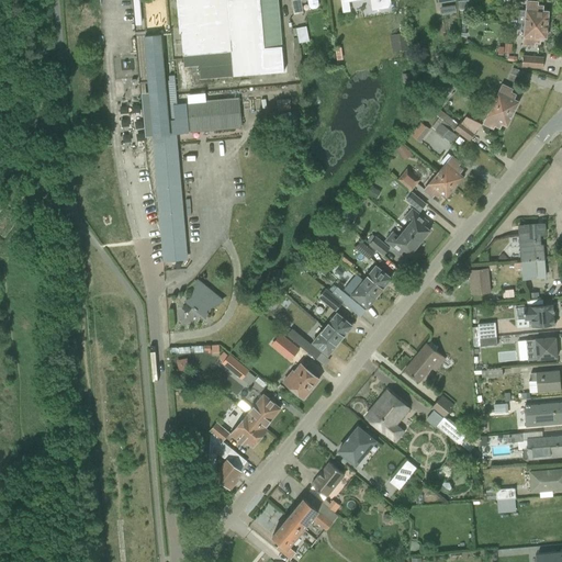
[(176,0),(179,33),(181,33),(183,66),(192,65),(193,75),(193,85),(213,82),(213,80),(217,80),(217,77),(221,77),(221,78),(222,77),(234,76),(234,77),(236,77),(235,76),(239,75),(239,76),(242,76),(242,75),(283,71),(277,0),(176,0)]
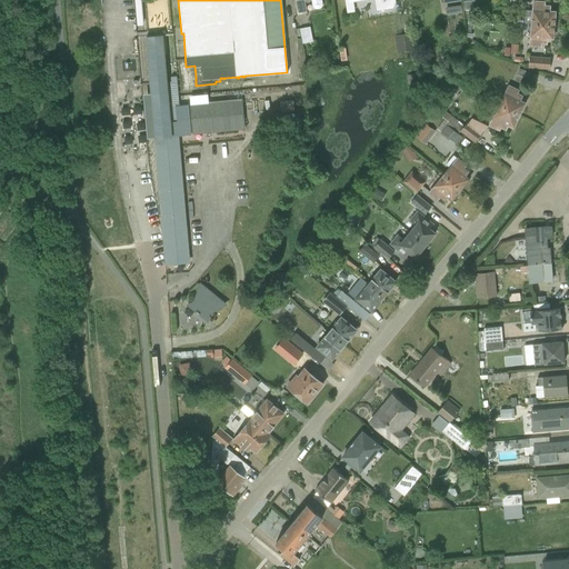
[(293,0),(297,15),(307,13),(308,13),(305,1),(309,0),(310,0),(311,7),(313,9),(316,9),(318,9),(320,8),(321,7),(322,5),(322,3),(320,0),(293,0)]
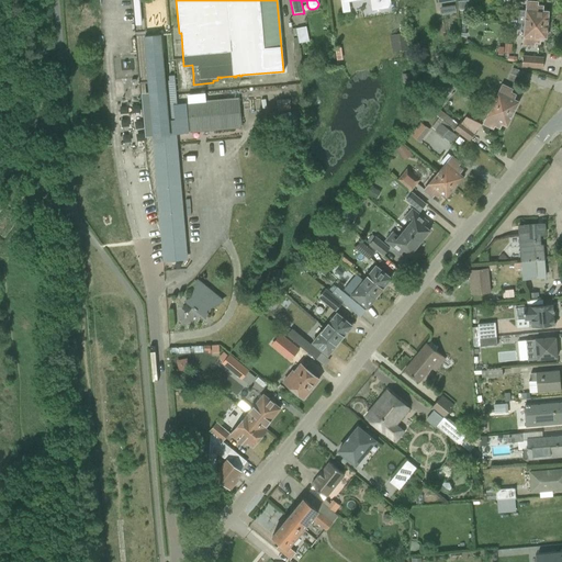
[(341,0),(344,12),(345,12),(345,11),(349,10),(348,1),(357,0),(371,0),(372,8),(390,4),(389,0),(341,0)]
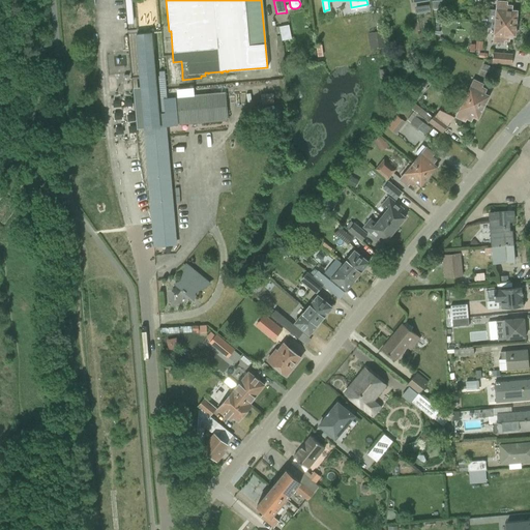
[(444,7),(443,0),(441,0),(432,1),(433,8),(444,7)]
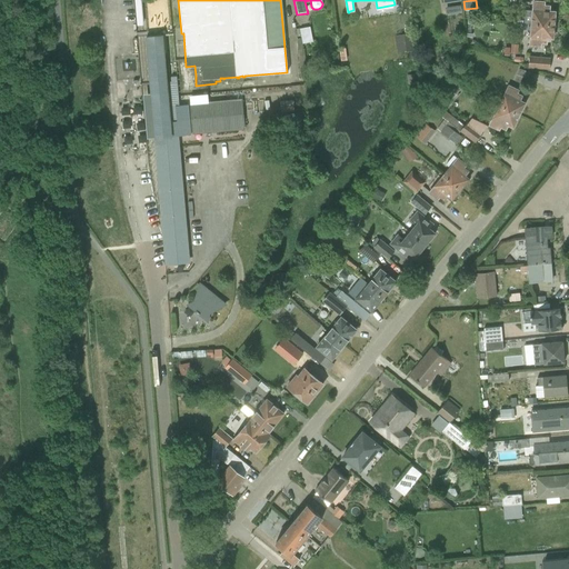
[(555,12),(549,11),(549,6),(543,6),(543,2),(533,1),(532,10),(525,10),(523,22),(531,23),(553,25),(555,12)]
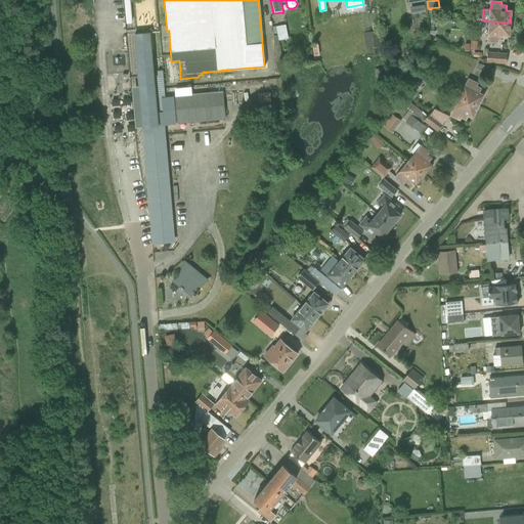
[(489,22),(488,42),(497,42),(497,39),(503,40),(504,35),(509,35),(510,23),(489,22)]
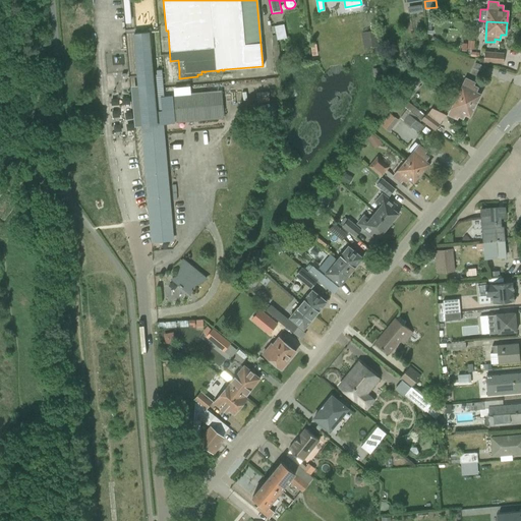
[(272,36),(272,40),(272,46),(274,60),(280,58),(277,40),(286,39),(284,24),(274,26),(276,36),(272,36)]
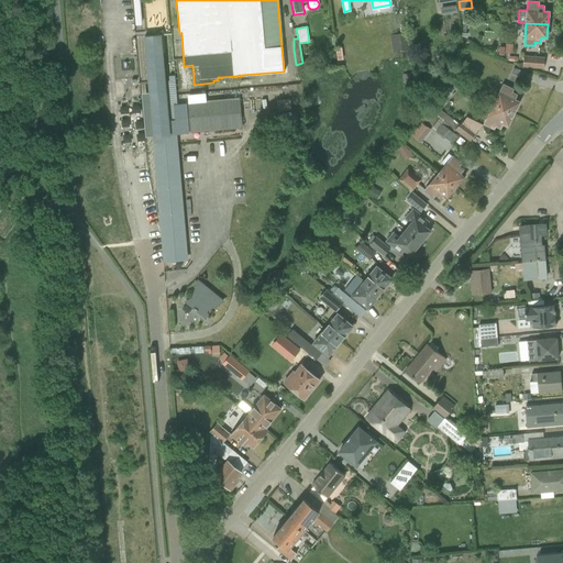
[(407,32),(390,34),(393,52),(409,48),(407,32)]
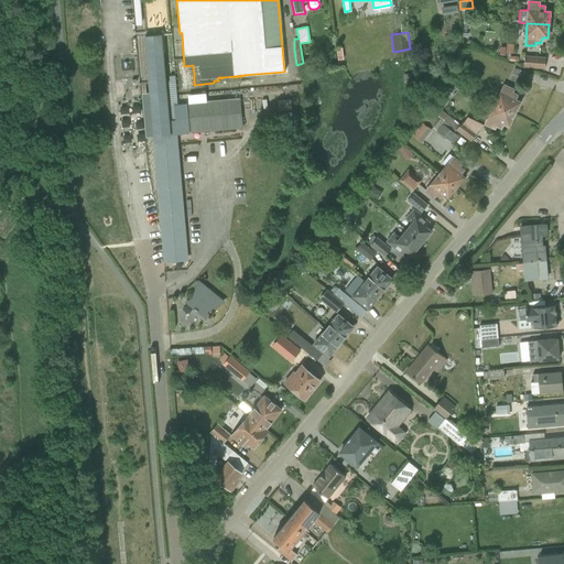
[(187,256),(176,143),(176,136),(170,58),(167,33),(145,35),(147,50),(150,93),(153,134),(154,136),(152,137),(163,258),(187,256)]
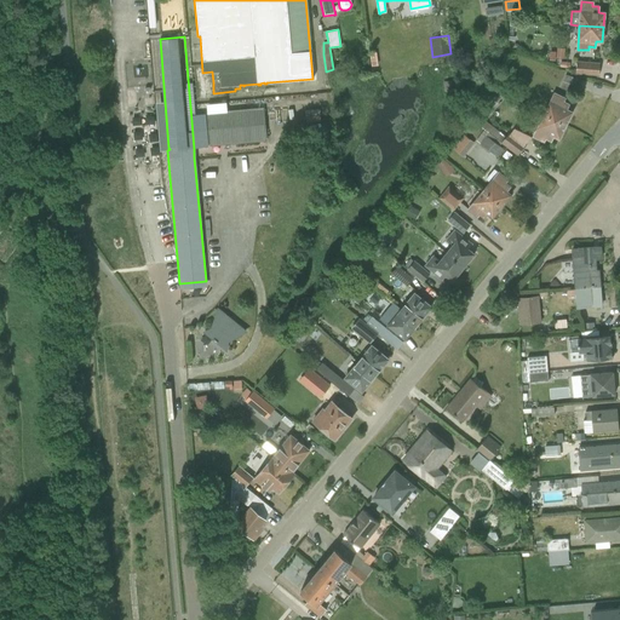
[(575,74),(586,74),(598,75),(600,63),(577,62),(575,74)]
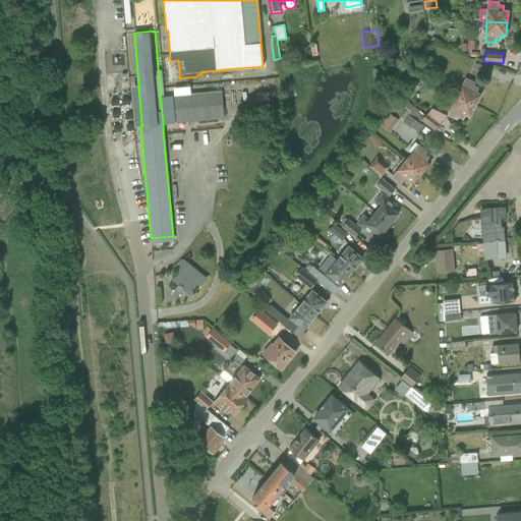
[(380,67),(372,68),(373,82),(382,81),(380,67)]
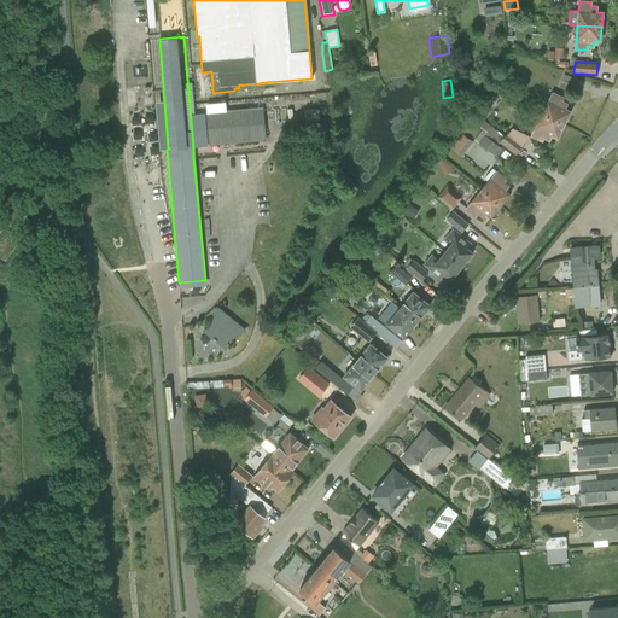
[(491,108),(501,95),(495,92),(485,103),(491,108)]
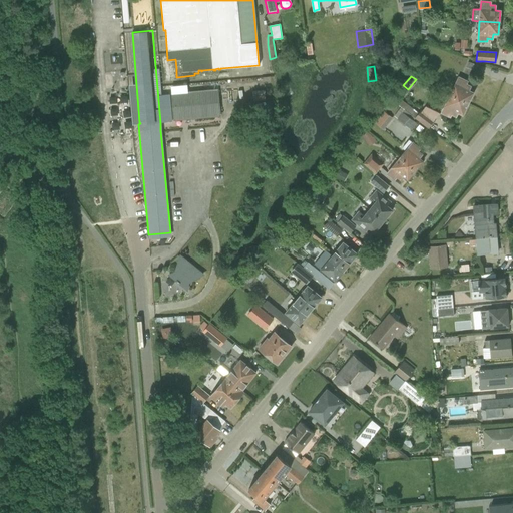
[(459,77),(450,94),(468,103),(472,93),(468,91),(470,86),(466,84),(467,81),(459,77)]
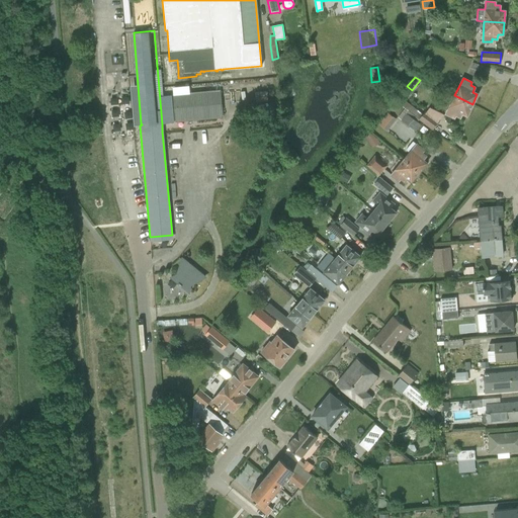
[(216,79),(214,87),(226,88),(227,80),(216,79)]
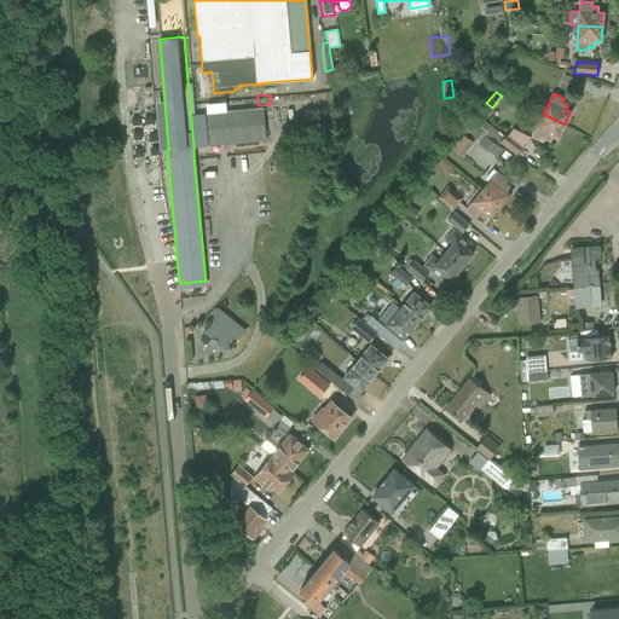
[(225,106),(220,108),(220,113),(207,114),(210,145),(225,143),(265,139),(262,109),(225,111),(225,106)]
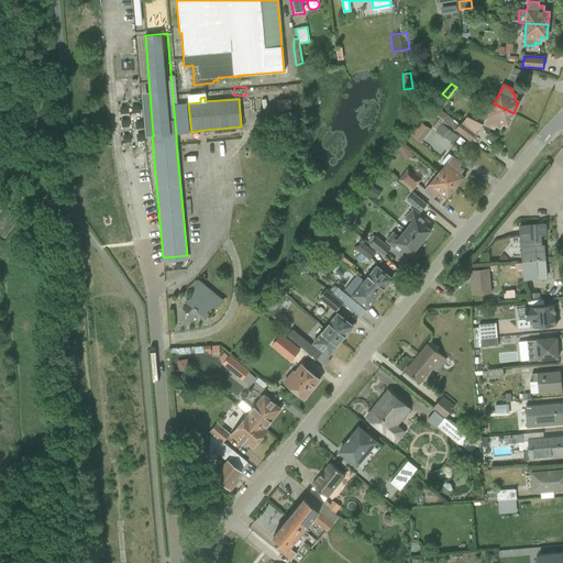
[(494,103),(484,124),(494,129),(495,125),(499,128),(503,123),(507,125),(514,113),(494,103)]
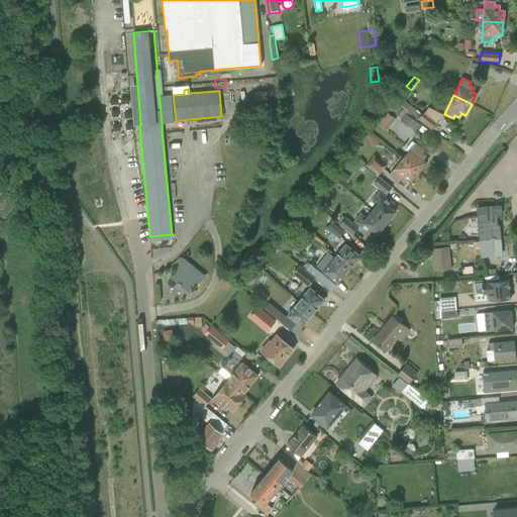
[(422,114),(403,100),(400,105),(431,128),(437,120),(424,111),(422,114)]
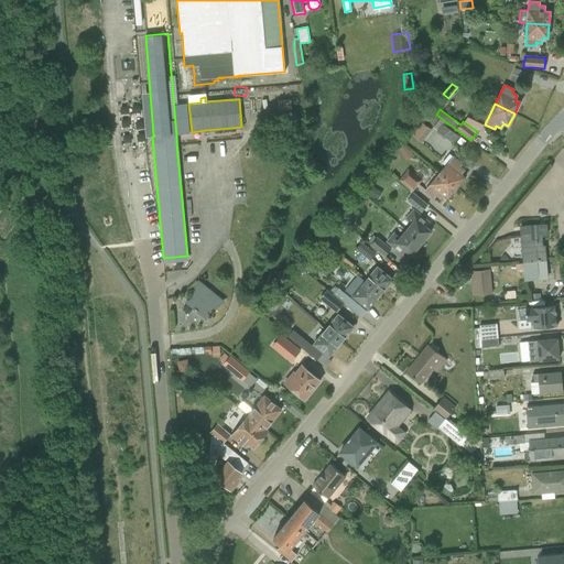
[(435,121),(437,118),(431,112),(429,116),(435,121)]
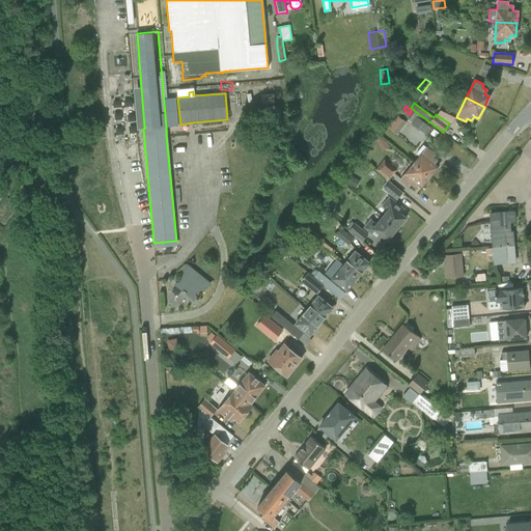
[(430,127),(413,113),(408,119),(425,133),(430,127)]
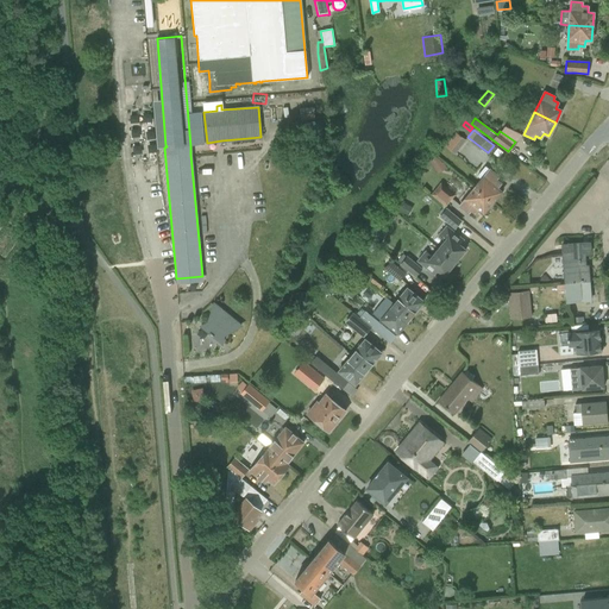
[(444,146),(454,155),(465,140),(456,132),(444,146)]
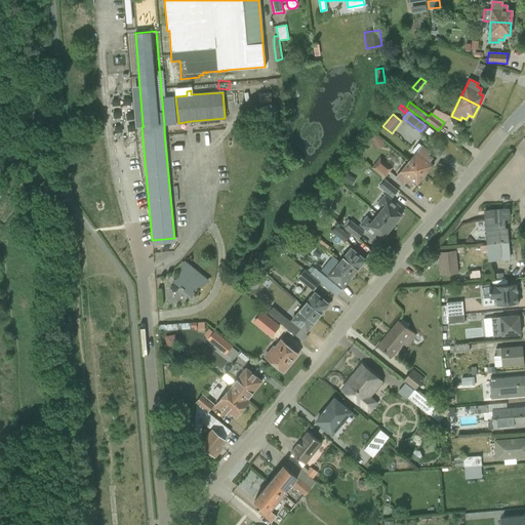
[(374,146),(381,140),(374,134),(370,139),(374,146)]
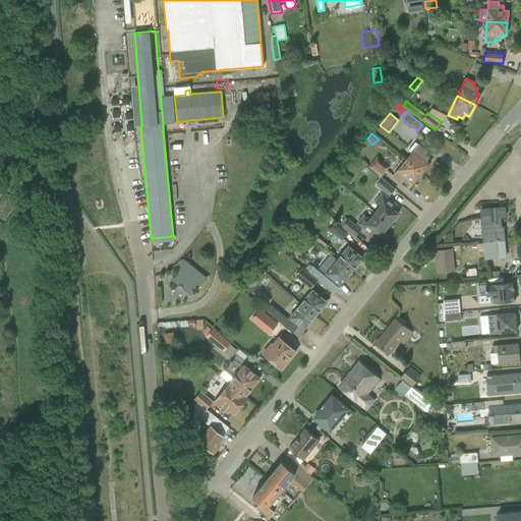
[(412,153),(406,160),(421,173),(428,164),(424,161),(428,157),(424,154),(426,151),(415,141),(408,150),(412,153)]
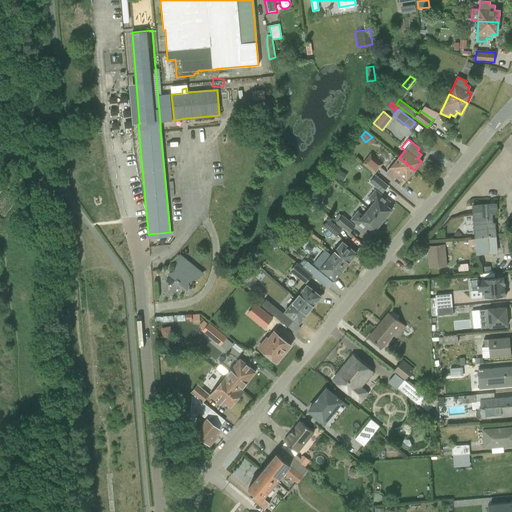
[(371,154),(363,163),(374,173),(382,164),(371,154)]
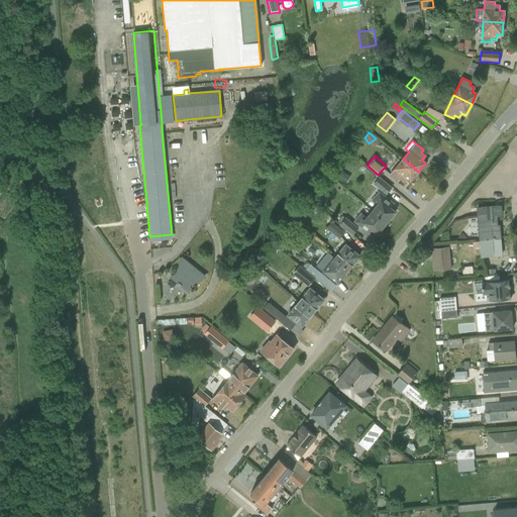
[(403,159),(390,174),(397,181),(399,179),(403,182),(406,178),(410,181),(418,172),(403,159)]
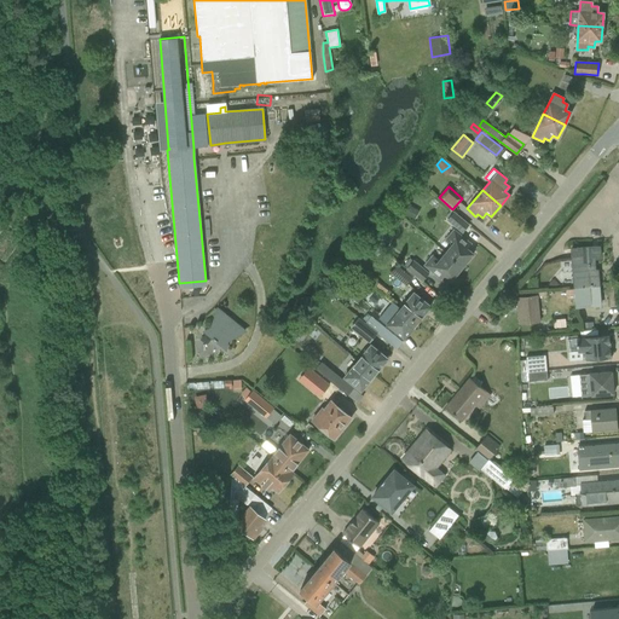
[(405,213),(415,219),(420,210),(410,204),(405,213)]
